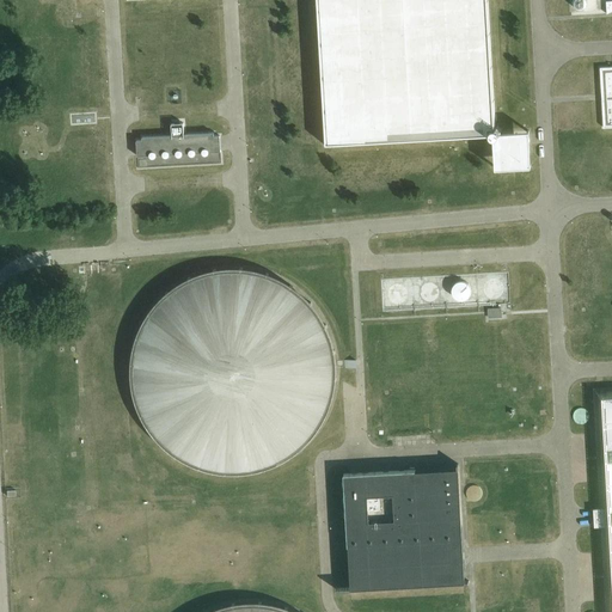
[(488,0),(316,0),(325,146),(488,136),(488,134),(489,134),(489,135),(489,136),(490,136),(490,138),(491,138),(493,139),(494,139),(495,169),(531,167),(531,165),(530,130),(499,133),(499,132),(499,130),(497,130),(497,129),(496,129),(495,129),(494,129),(494,128),(496,128),(488,0)]
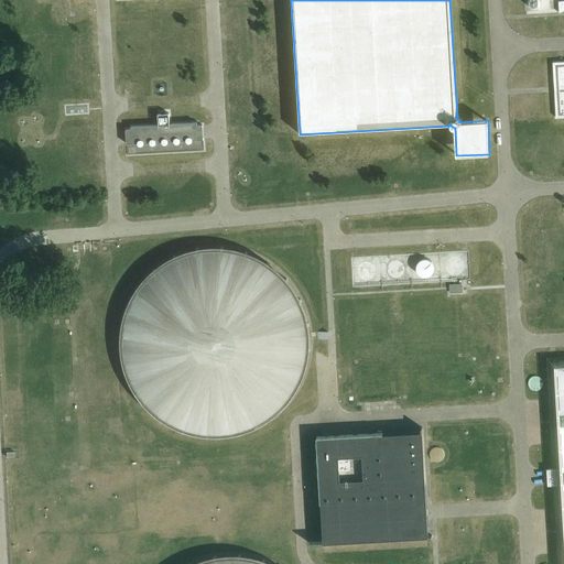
[(563,10),(563,0),(525,0),(527,12),(559,10),(560,13),(563,10)]
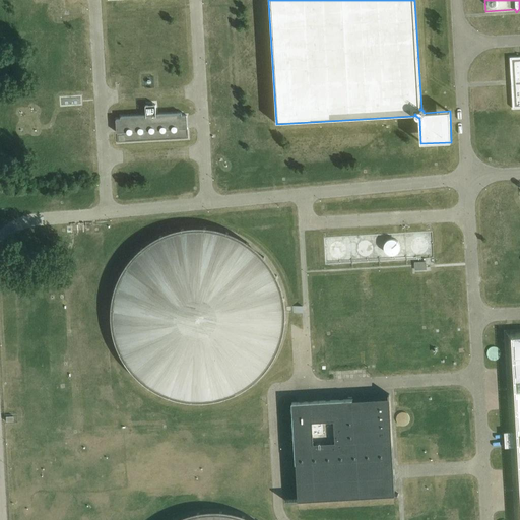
[(519,57),(510,58),(513,109),(519,108),(519,57)]
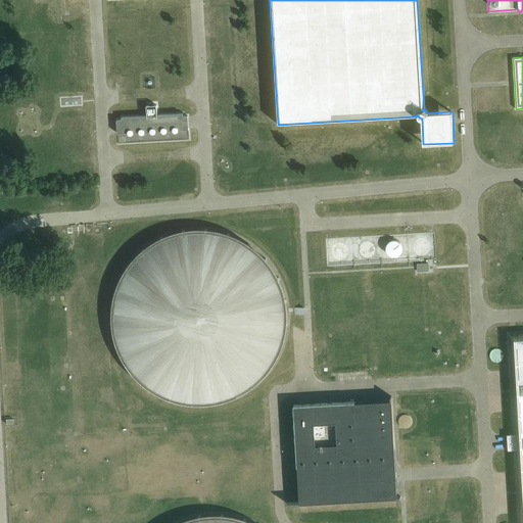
[(157,105),(154,105),(147,106),(147,115),(122,117),(122,120),(116,121),(119,144),(190,140),(188,116),(183,116),(183,113),(157,115),(157,105)]
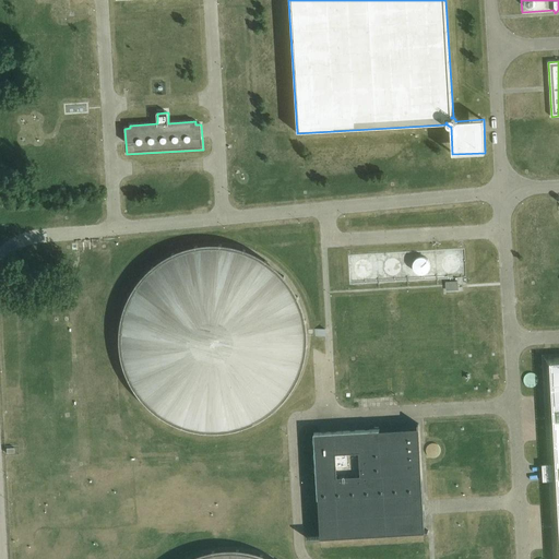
[(119,335),(119,339),(119,343),(120,347),(120,351),(120,355),(121,359),(122,363),(123,367),(125,370),(127,375),(128,378),(130,382),(131,385),(133,389),(135,392),(139,395),(141,399),(143,402),(146,405),(150,407),(152,411),(155,413),(158,415),(162,417),(165,419),(169,421),(173,424),(176,425),(180,427),(183,428),(188,429),(191,430),(195,431),(200,432),(203,432),(207,432),(212,432),(215,432),(219,432),(224,432),(228,432),(232,431),(236,430),(239,429),(244,428),(247,427),(251,425),(254,424),(259,421),(262,419),(265,417),(269,415),(272,413),(275,411),(278,407),(281,405),(284,402),(286,399),(289,395),(292,392),(294,389),(296,385),(297,382),(299,378),(301,375),(302,370),(304,367),(305,363),(306,359),(307,355),(307,351),(308,347),(308,343),(308,339),(308,335),(308,331),(307,326),(307,323),(306,319),(305,314),(304,311),(302,307),(301,304),(299,299),(297,296),(296,293),(294,289),(292,286),(289,282),(286,280),(284,276),(281,273),(278,270),(275,268),(272,265),(269,262),(265,260),(262,258),(259,257),(254,254),(251,252),(247,251),(244,250),(239,249),(236,248),(232,247),(228,246),(224,246),(219,245),(215,245),(212,245),(207,245),(203,246),(200,246),(195,247),(191,248),(188,249),(183,250),(180,251),(176,252),(173,254),(169,257),(165,258),(162,260),(158,262),(155,265),(152,268),(150,270),(146,273),(143,276),(141,280),(139,283),(135,286),(133,289),(131,293),(130,296),(128,299),(127,304),(125,307),(123,311),(122,314),(121,319),(120,323),(120,326),(120,331),(119,335)]
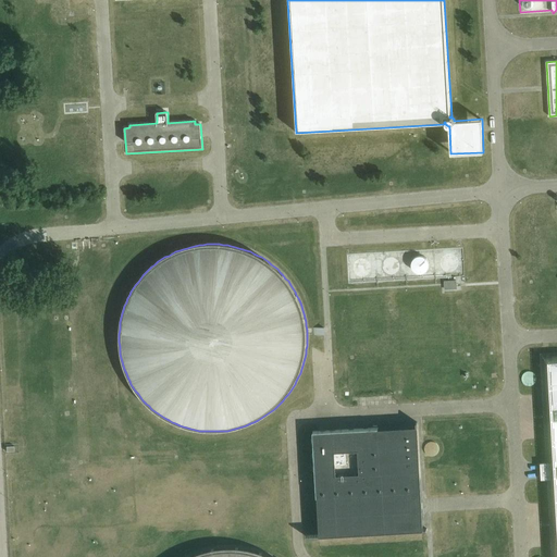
[(441,262),(441,263),(441,264),(442,265),(442,268),(443,268),(443,269),(444,270),(445,271),(446,271),(447,272),(448,272),(449,272),(450,272),(452,272),(453,272),(454,271),(455,271),(456,270),(457,269),(457,268),(458,268),(458,265),(458,264),(458,263),(458,262),(458,261),(458,260),(457,259),(457,258),(456,258),(455,257),(454,256),(453,256),(452,256),(450,255),(449,255),(448,256),(447,256),(446,256),(445,257),(444,258),(443,258),(443,259),(442,260),(442,261),(441,262)]
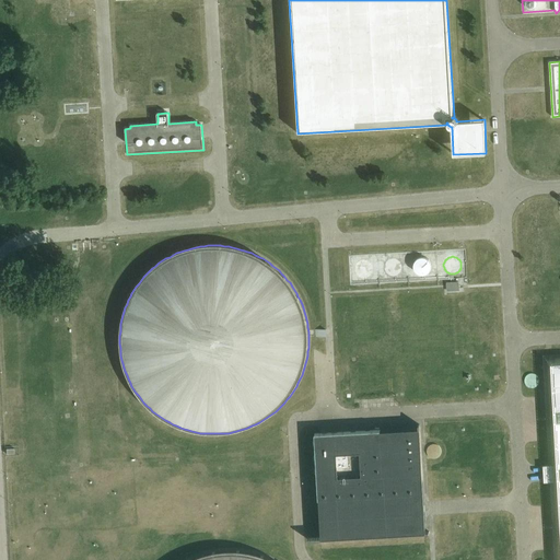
[(413,265),(413,266),(413,267),(413,269),(415,270),(415,271),(416,271),(417,272),(417,273),(418,273),(419,275),(420,275),(422,275),(423,275),(424,275),(426,275),(427,275),(428,273),(429,272),(429,271),(430,271),(430,270),(431,269),(431,267),(431,266),(431,265),(431,264),(430,263),(430,261),(429,260),(428,259),(427,258),(426,258),(424,258),(423,257),(422,257),(420,258),(419,258),(418,258),(417,259),(417,260),(416,260),(415,261),(415,263),(413,264),(413,265)]
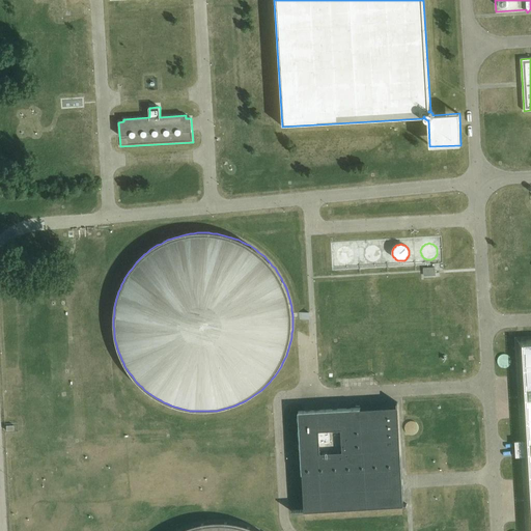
[(364,253),(364,254),(364,255),(365,256),(365,257),(365,258),(366,259),(367,260),(368,260),(369,261),(370,261),(371,262),(372,262),(373,262),(374,262),(375,261),(376,261),(378,260),(379,260),(380,259),(380,258),(381,257),(381,256),(381,255),(381,254),(381,253),(381,252),(381,251),(380,250),(380,249),(379,248),(378,247),(376,247),(375,246),(374,246),(373,246),(372,246),(371,246),(370,246),(369,247),(368,247),(367,248),(366,249),(365,250),(365,251),(365,252),(364,253)]
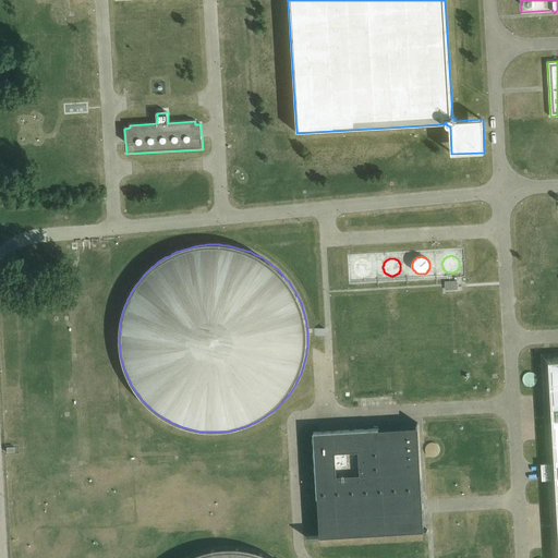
[(354,267),(354,268),(354,269),(354,271),(354,273),(355,273),(355,274),(356,275),(358,276),(359,276),(360,277),(361,277),(362,277),(363,277),(364,277),(365,277),(366,276),(367,276),(368,275),(370,274),(371,273),(371,271),(371,269),(372,268),(371,267),(371,266),(371,265),(370,264),(370,263),(368,263),(367,262),(366,261),(365,261),(364,261),(363,259),(362,259),(361,261),(360,261),(359,261),(358,262),(356,263),(355,263),(355,264),(354,265),(354,266),(354,267)]
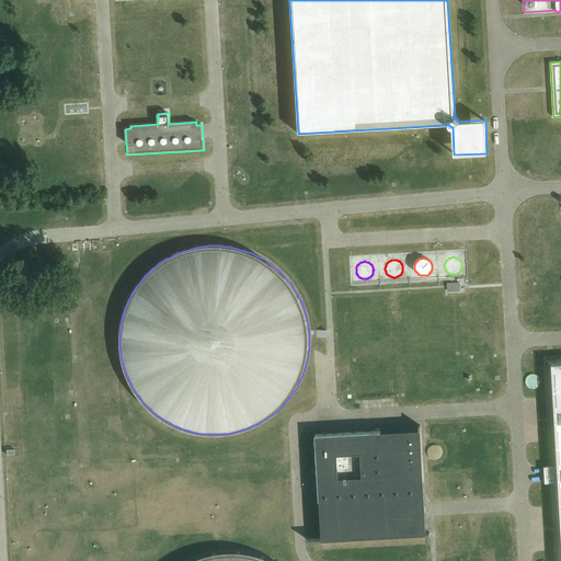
[(554,560),(560,560),(560,355),(544,356),(554,560)]
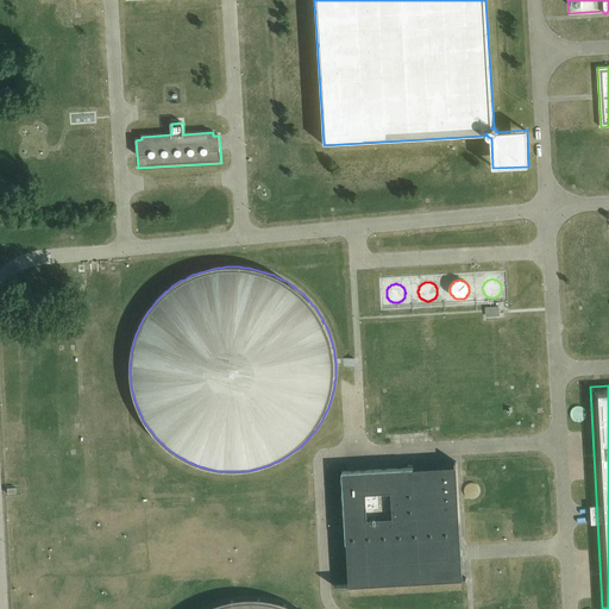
[(457,463),(456,463),(454,463),(454,466),(414,469),(414,468),(343,472),(346,544),(347,544),(350,585),(336,586),(336,588),(466,581),(466,578),(463,578),(459,522),(460,522),(457,463)]
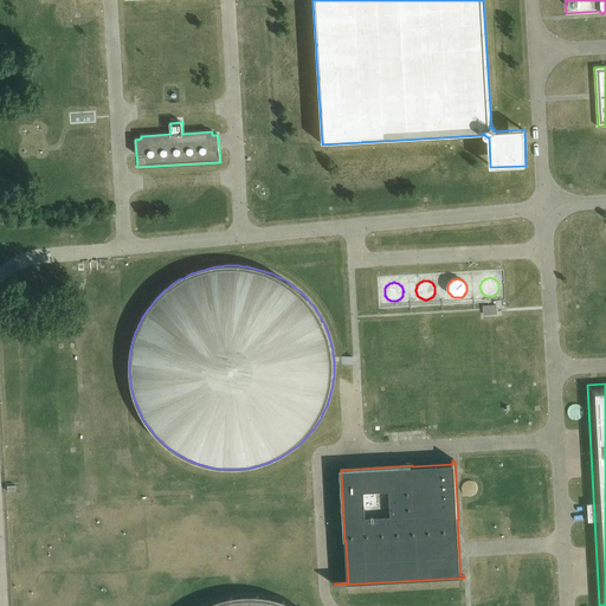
All buildings are outlined.
